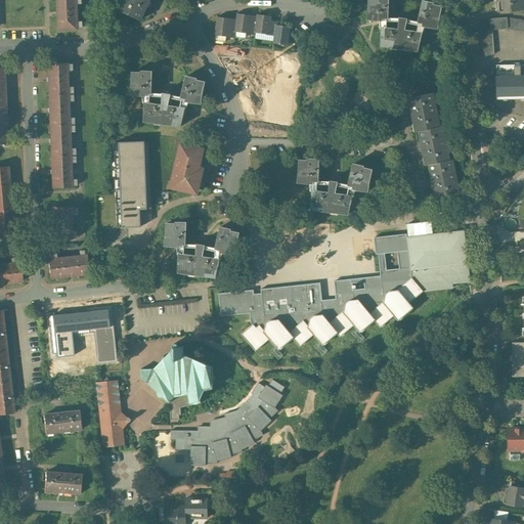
[(77,0),(56,0),(58,25),(79,24),(77,0)]
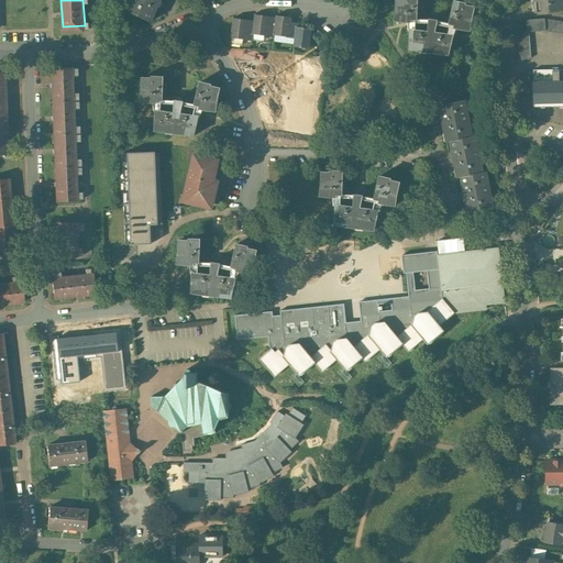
[(131,0),(127,10),(151,22),(158,4),(161,0),(131,0)]
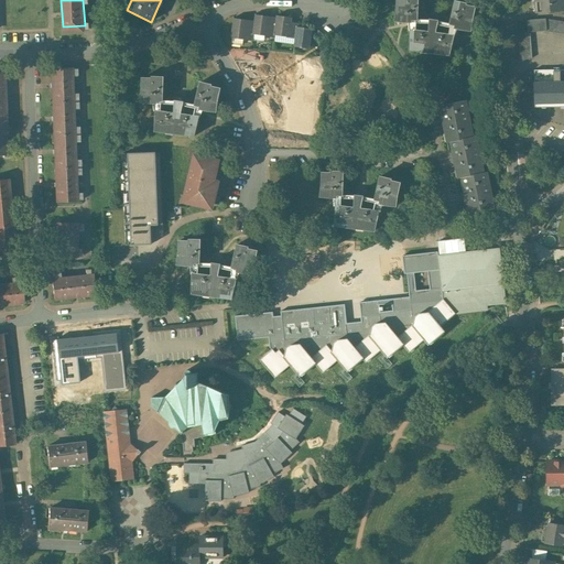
[(396,0),(397,12),(394,21),(396,21),(396,20),(405,22),(405,23),(410,23),(410,20),(416,20),(416,0),(396,0)]
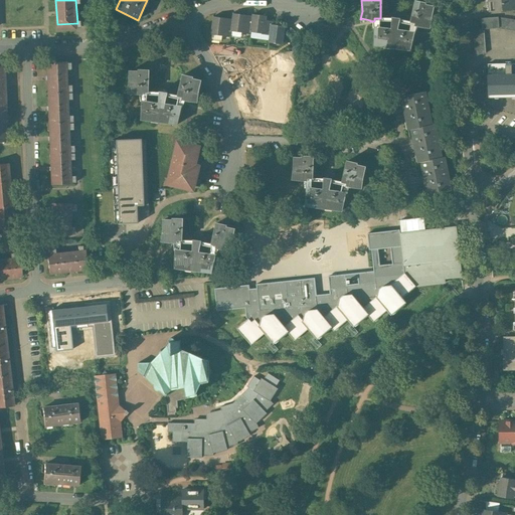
[(491,0),(492,11),(490,11),(490,12),(514,9),(514,0),(491,0)]
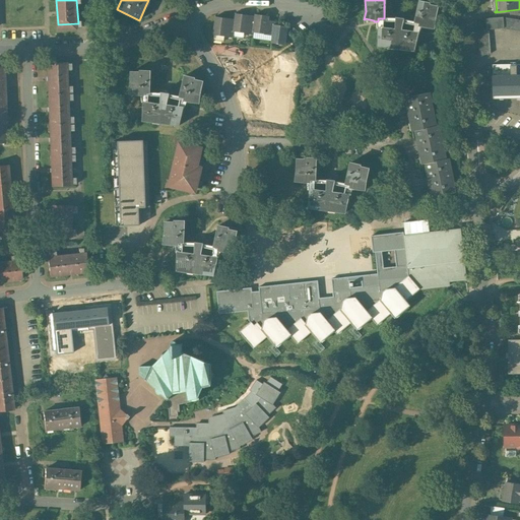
[(429,3),(419,1),(414,22),(419,24),(418,26),(424,27),(424,26),(433,27),(433,28),(434,28),(435,20),(438,8),(438,7),(429,3)]
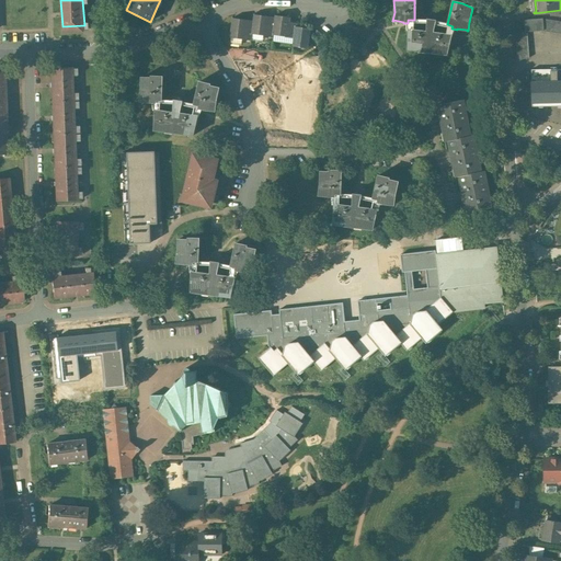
[(268,16),(254,15),(253,21),(252,34),(266,36),(268,16)]
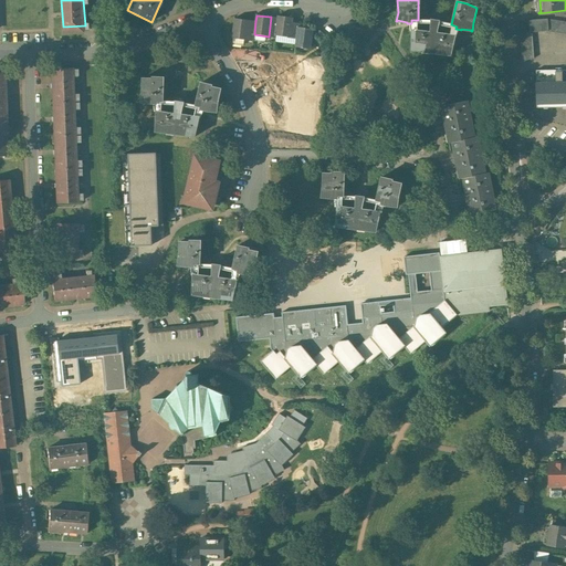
[(293,18),(278,16),(278,18),(275,35),(276,35),(290,38),(292,22),(293,18)]
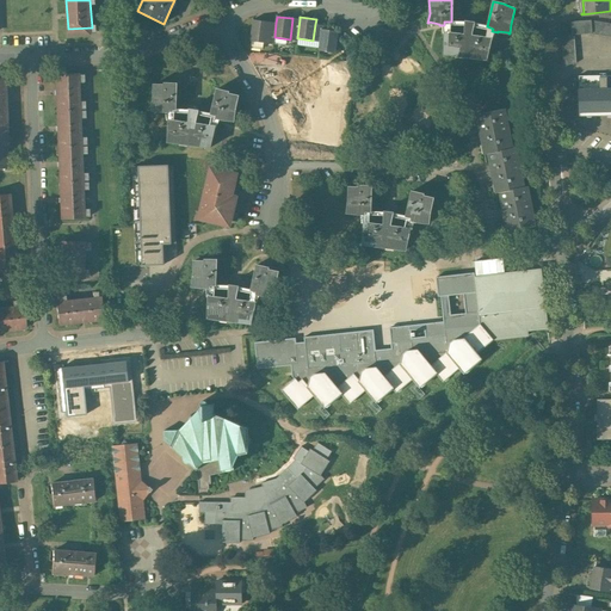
[(300,19),(292,18),(290,39),(297,41),(298,38),(297,38),(300,19)]
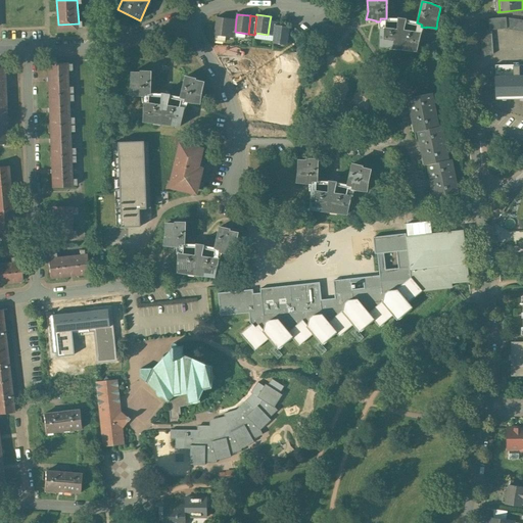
[(231,19),(217,17),(215,35),(228,37),(231,19)]
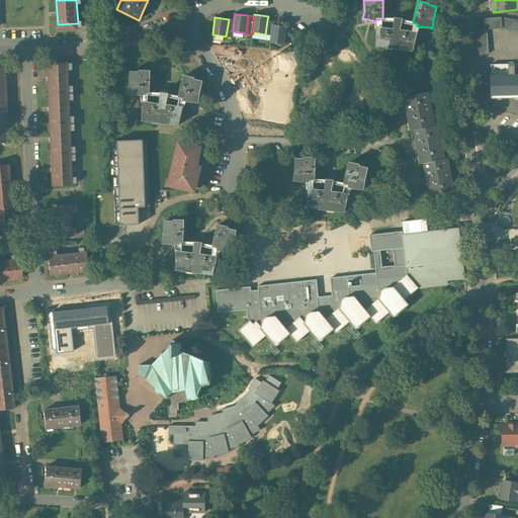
[(501,17),(484,19),(485,29),(502,28),(501,17)]
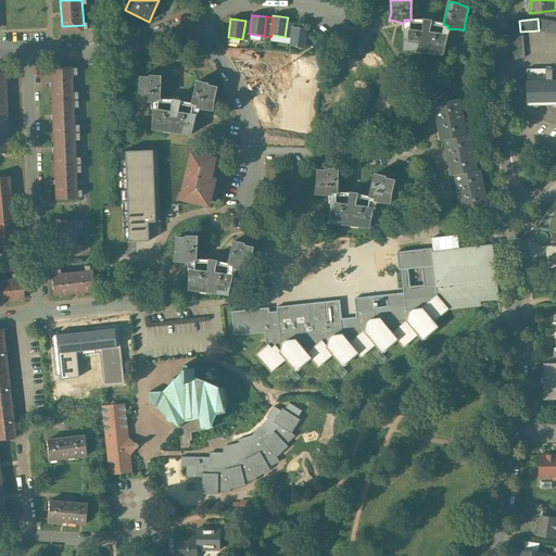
[(555,21),(538,19),(539,30),(539,32),(555,34),(555,21)]
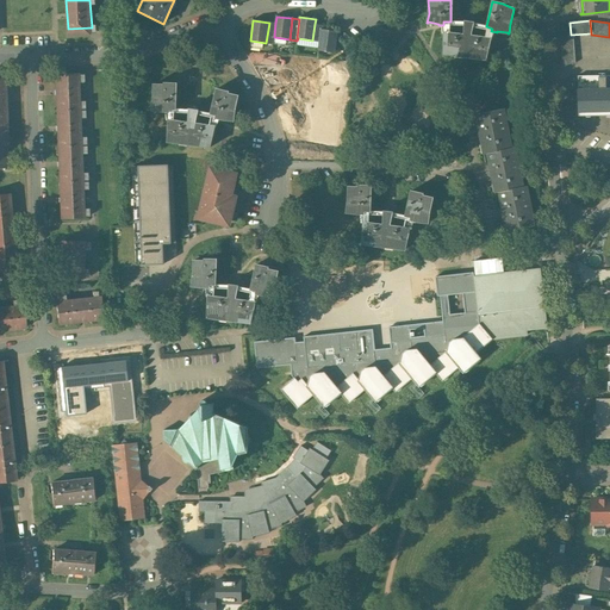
[(473,23),(464,22),(464,31),(464,35),(471,36),(472,32),(473,23)]
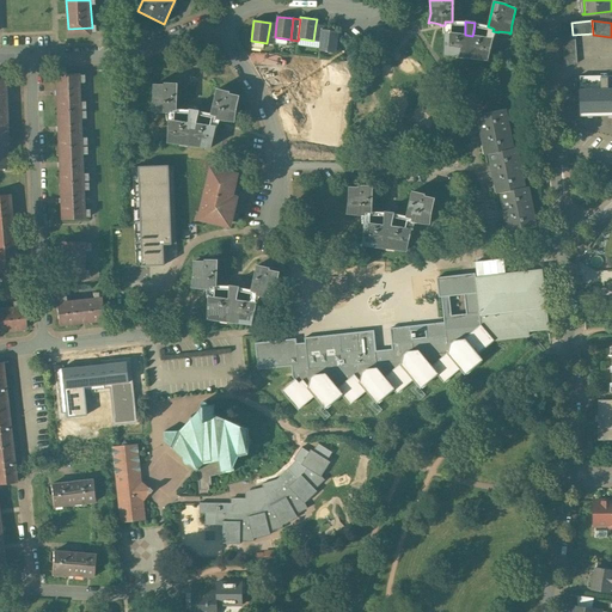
[(276,23),(270,23),(267,43),(274,44),(275,37),(276,23)]
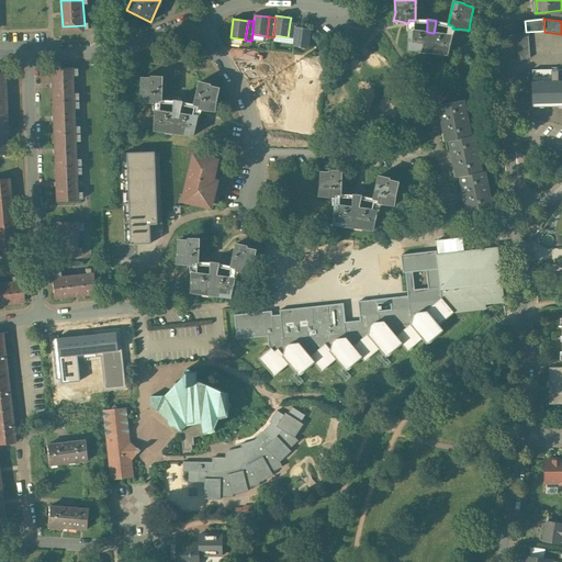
[(296,26),(294,38),(293,46),(308,48),(311,30),(296,26)]
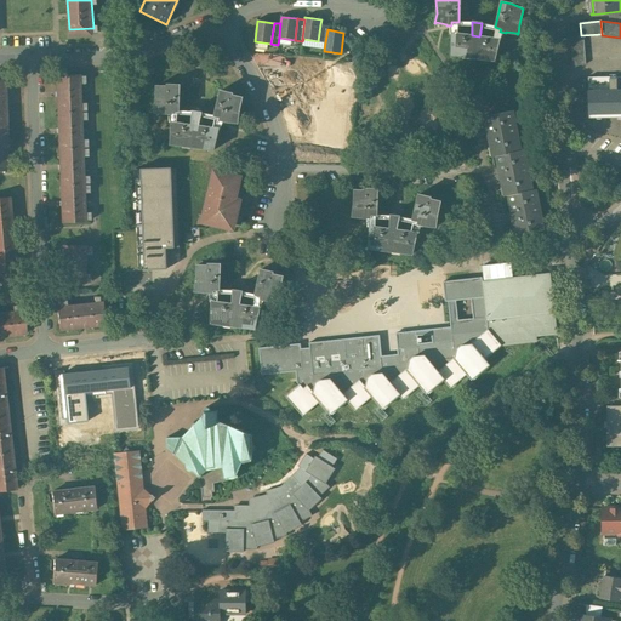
[(472,35),(453,33),(451,56),(453,57),(454,55),(471,58),(471,60),(473,60),(473,58),(493,61),(493,62),(494,62),(499,40),(472,35)]
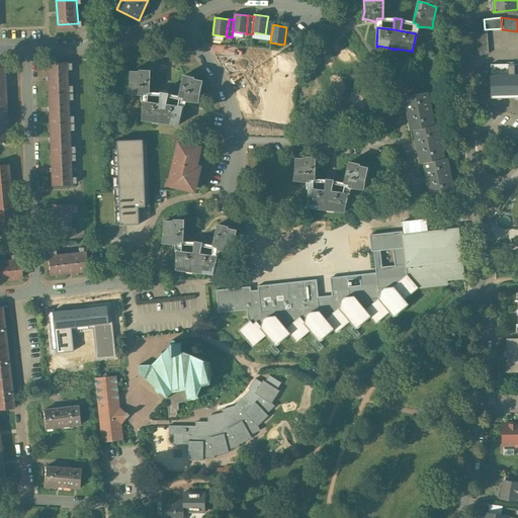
[(487,30),(476,31),(478,57),(489,54),(487,30)]
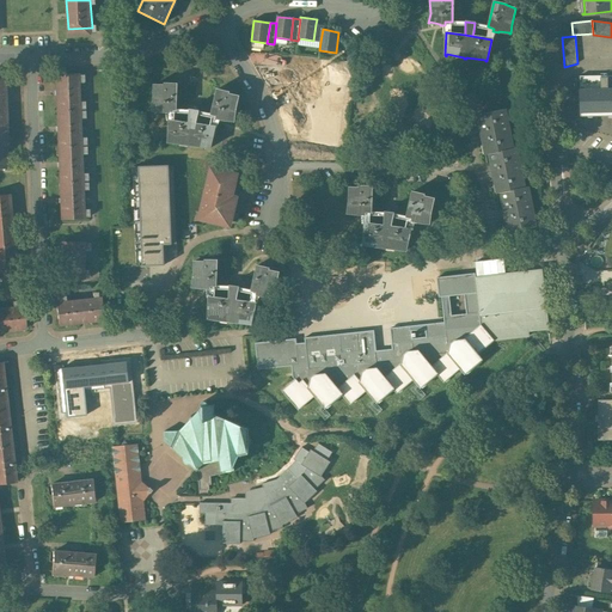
[(357,48),(349,47),(347,62),(355,63),(356,63),(357,48)]
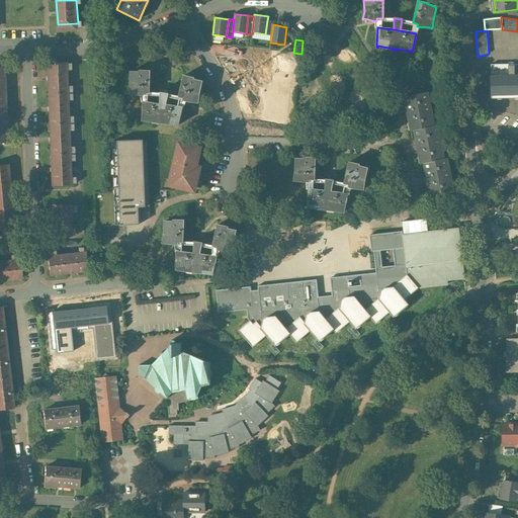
[(271,47),(213,45),(213,54),(257,56),(271,56),(271,47)]
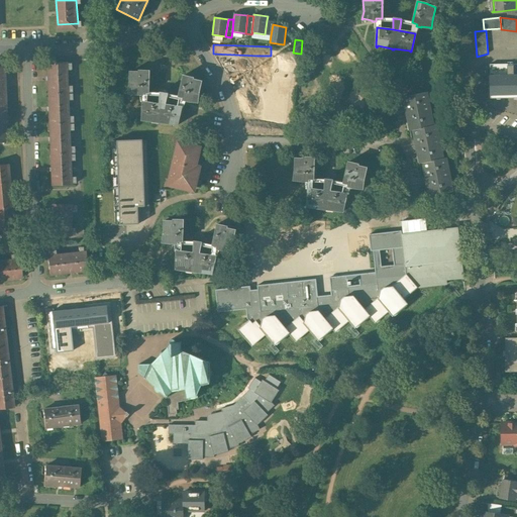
[(292,64),(250,57),(247,78),(260,80),(252,124),(282,128),(292,64)]
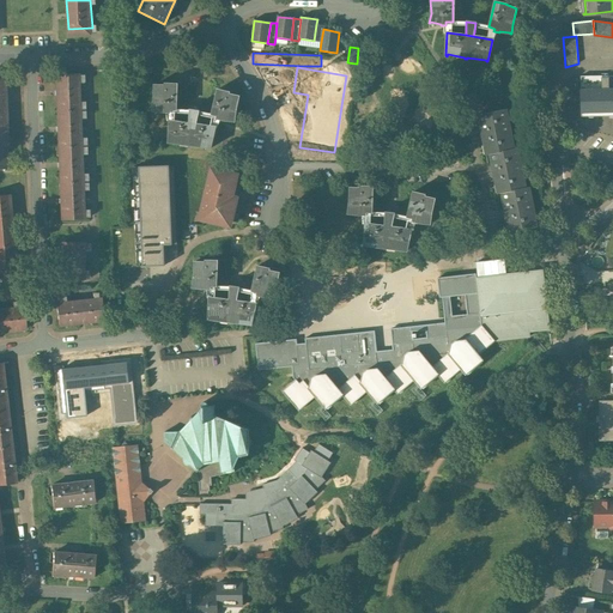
[(77,76),(55,77),(56,95),(58,131),(59,165),(59,183),(82,183),(77,76)]
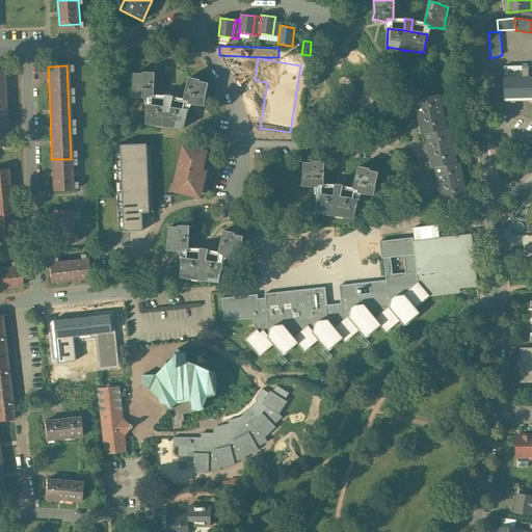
[(531,65),(504,67),(505,101),(531,100),(531,65)]
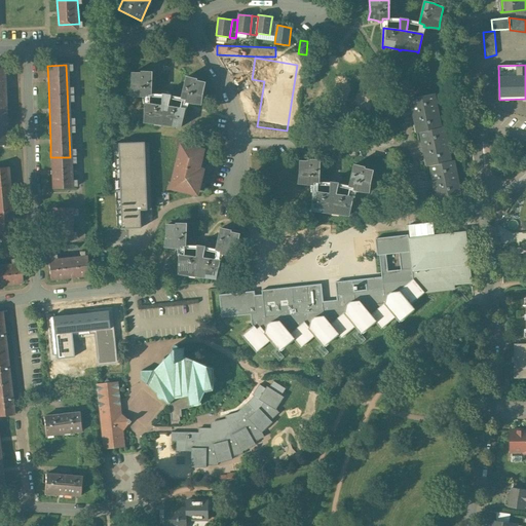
[(142,73),(133,73),(133,74),(133,86),(130,95),(132,95),(132,94),(141,96),(141,97),(146,97),(146,94),(151,94),(152,73),(152,72),(142,72),(142,73)]
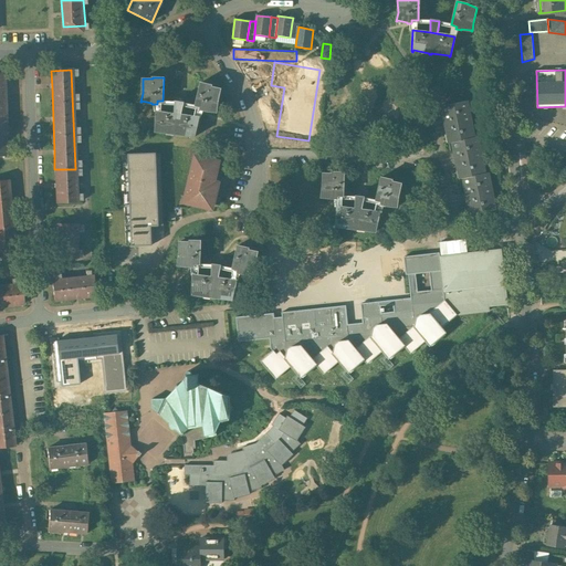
[(211,87),(201,83),(201,84),(201,85),(196,106),(201,107),(201,109),(206,111),(216,112),(216,113),(217,113),(218,104),(217,104),(220,91),(221,91),(221,90),(212,85),(211,87)]
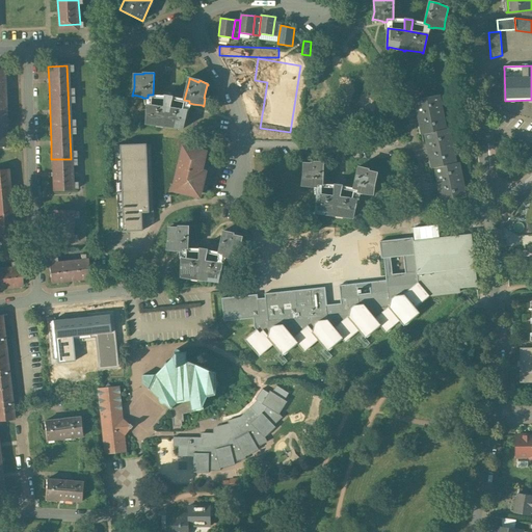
[(173,97),(164,95),(164,103),(164,107),(170,108),(170,104),(173,97)]
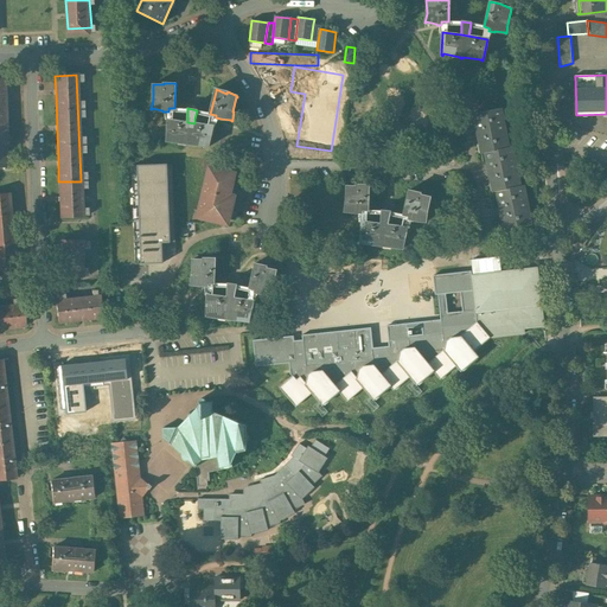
[(502,108),(473,114),(478,134),(481,154),(485,153),(489,172),(493,192),(496,191),(500,211),(504,231),(532,225),(524,185),(522,186),(513,146),(510,147),(502,108)]
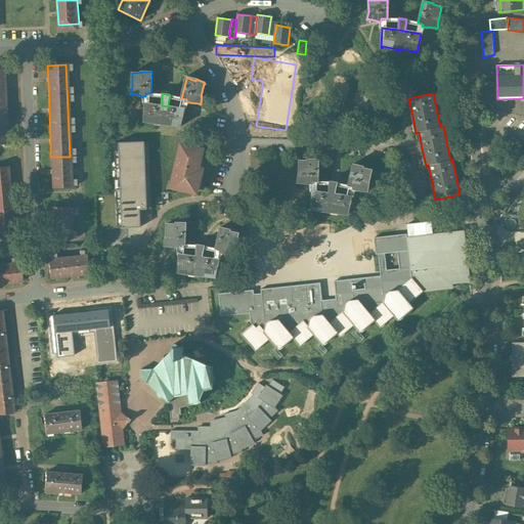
[(162,105),(145,103),(144,122),(145,122),(145,121),(162,123),(161,124),(164,125),(164,123),(179,126),(179,127),(180,127),(184,108),(168,106),(162,105)]
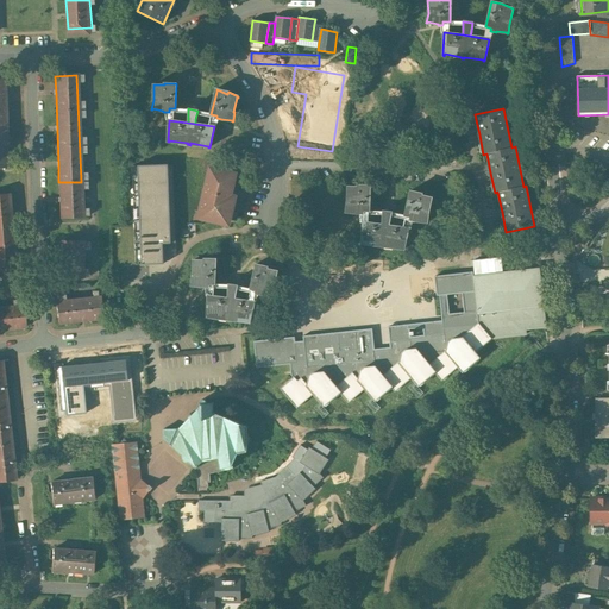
[(173,164),(132,165),(136,265),(164,264),(163,243),(176,243),(173,164)]
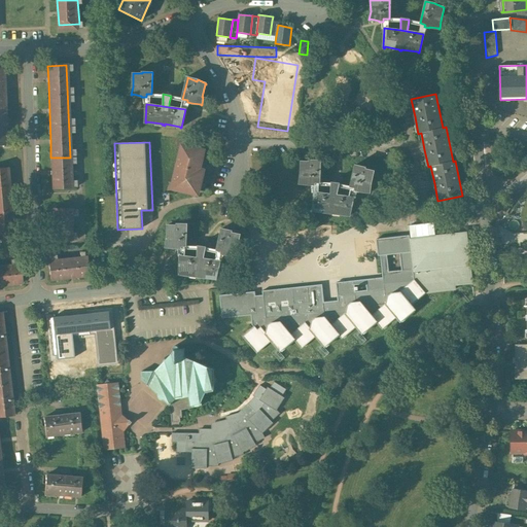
[(182,145),(173,183),(176,184),(175,189),(196,194),(197,188),(200,189),(204,170),(200,169),(202,160),(199,159),(202,149),(182,145)]
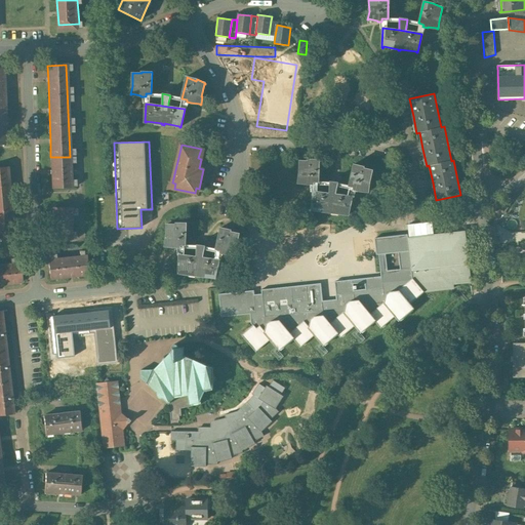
[(70,157),(50,157),(52,190),(71,189),(70,157)]
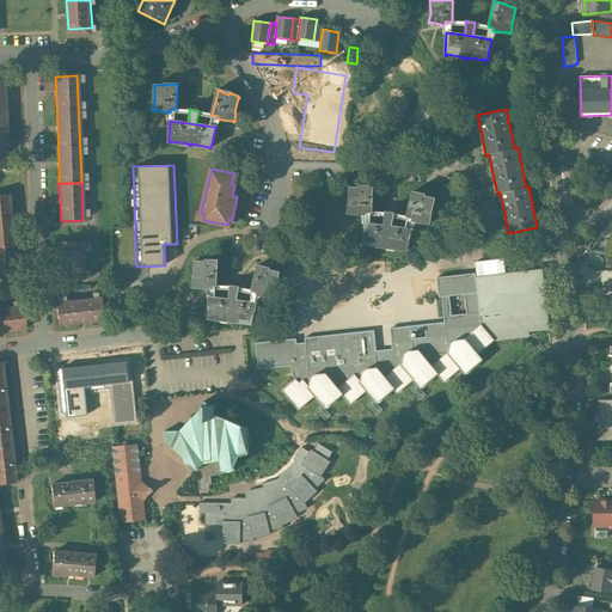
[(360,188),(349,188),(349,189),(349,203),(347,213),(348,213),(349,213),(360,214),(360,215),(365,215),(365,212),(371,212),(372,188),(373,188),(373,187),(361,187),(360,188)]
